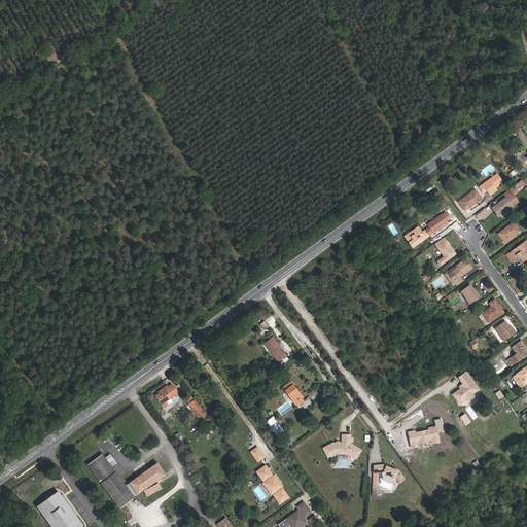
[(488,157),(491,155),(486,148),(483,150),(488,157)]
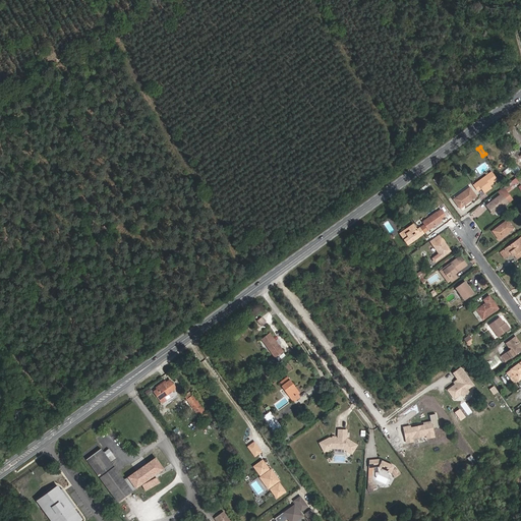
[(490,185),(489,184),(497,179),(491,172),(474,184),(478,190),(481,189),(482,191),(490,185)]
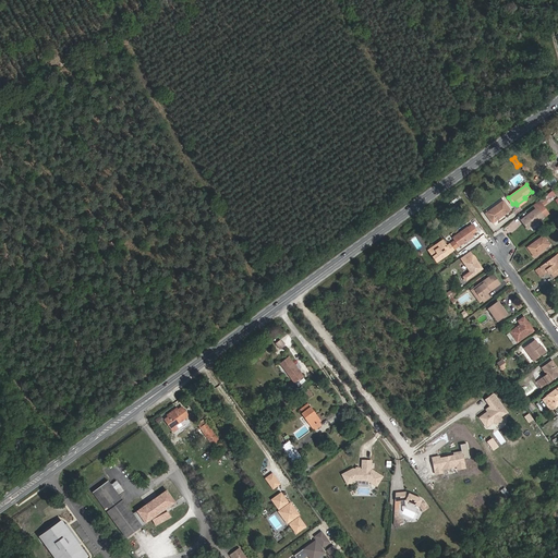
[(509,207),(512,204),(508,197),(504,201),(509,207)]
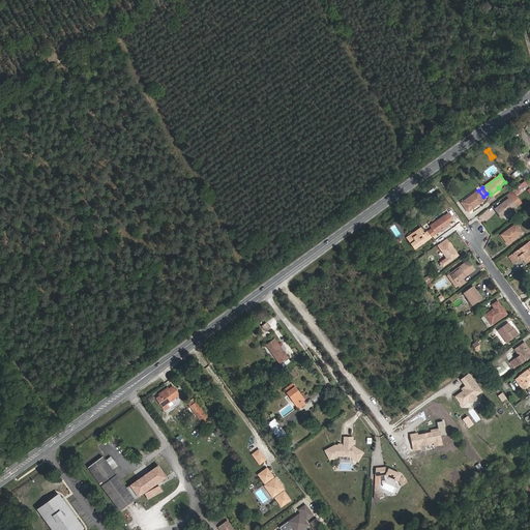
[(521,194),(517,188),(510,193),(514,198),(521,194)]
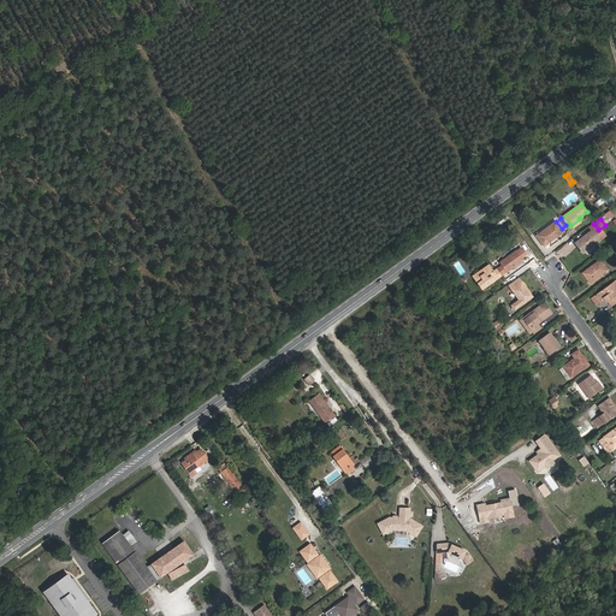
[(562,229),(556,221),(535,236),(544,247),(564,232),(562,229)]
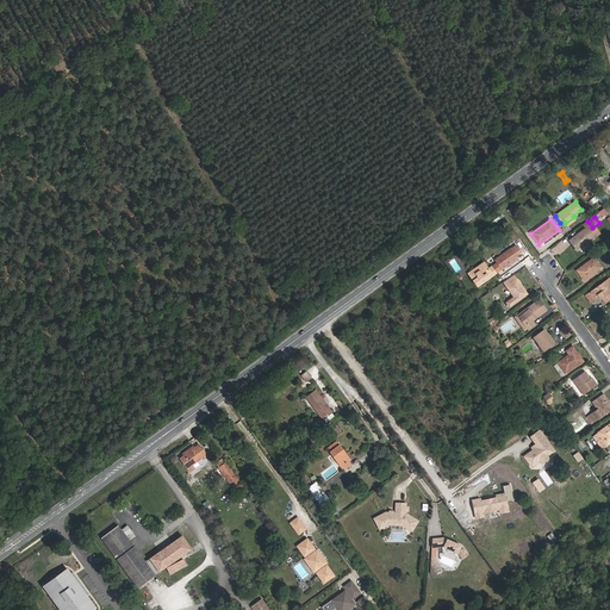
[(597,237),(589,225),(568,240),(577,251),(597,237)]
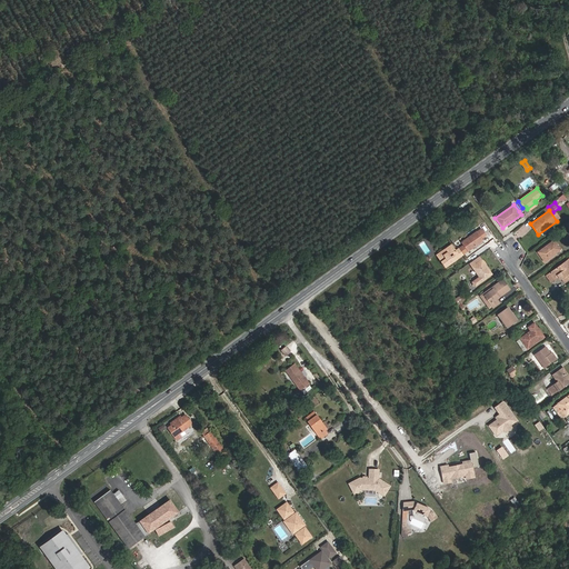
[(457,250),(452,243),(436,255),(446,268),(489,238),(483,231),(479,233),(478,231),(461,242),(463,246),(457,250)]
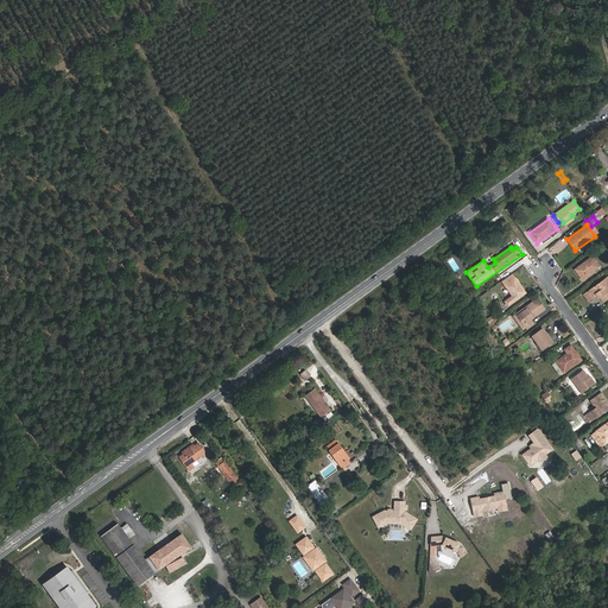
[(492,260),(487,252),(482,255),(488,263),(492,260)]
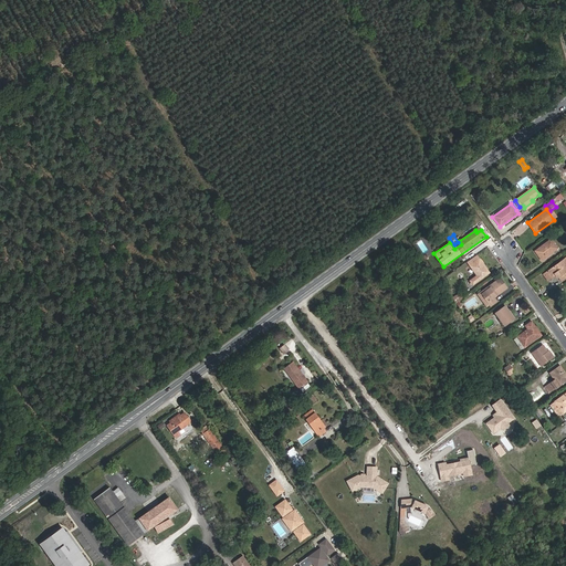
[(558,249),(552,238),(534,251),(542,261),(558,249)]
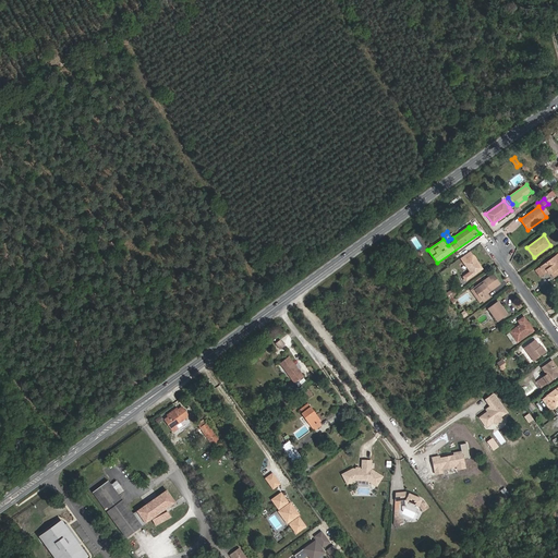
[(557,253),(538,267),(544,275),(548,273),(549,275),(552,274),(554,277),(557,274),(557,253)]
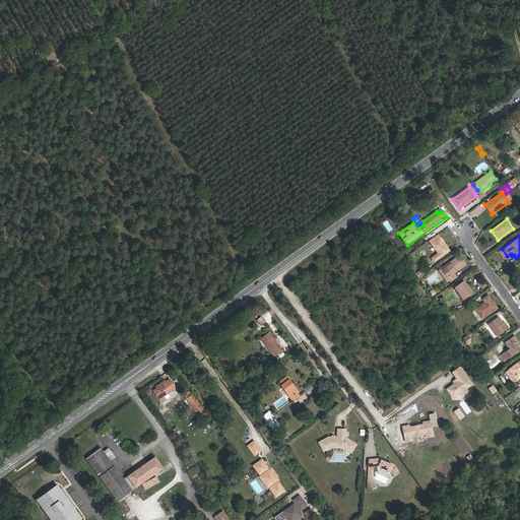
[(432,244),(439,253),(432,258),(435,262),(451,250),(441,237),(432,244)]
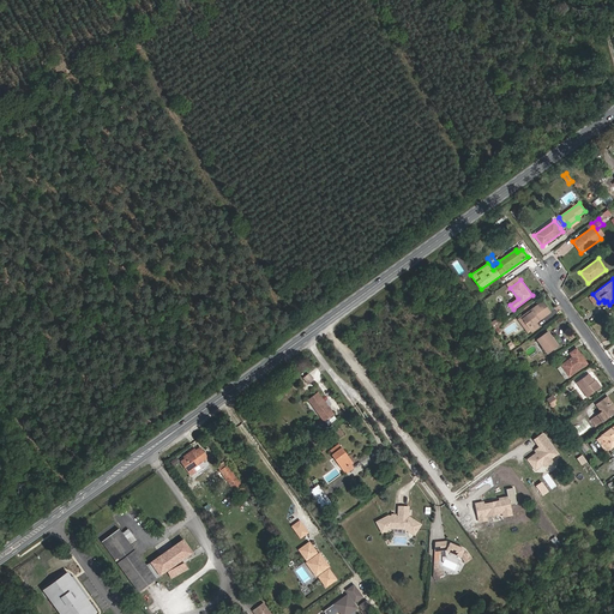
[(552,313),(543,301),(518,319),(528,333),(531,331),(531,332),(540,326),(537,323),(552,313)]
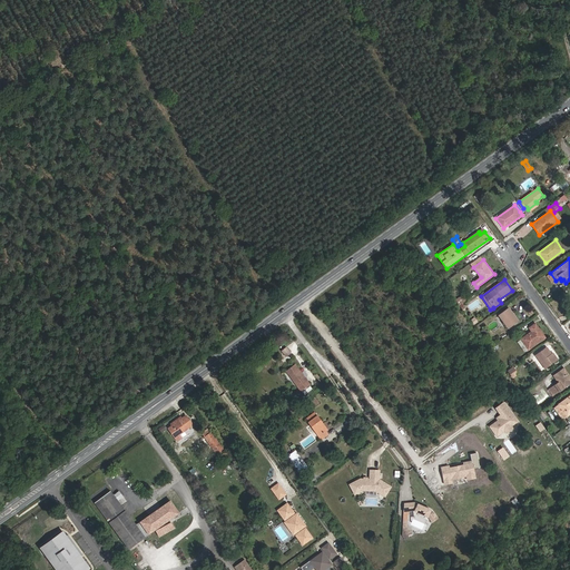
[(510,307),(499,315),(509,328),(520,321),(510,307)]
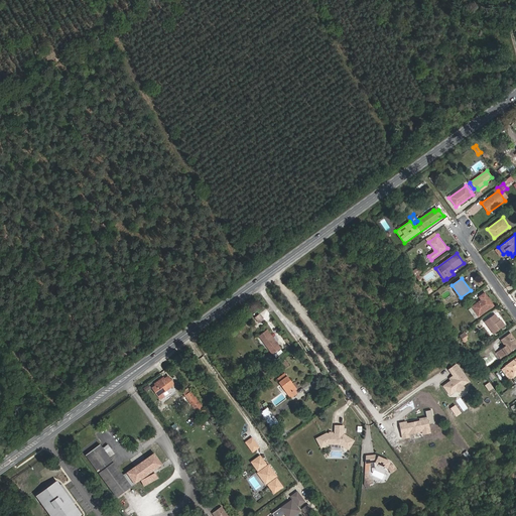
[(479,296),(481,300),(471,306),(479,317),(495,305),(486,292),(479,296)]
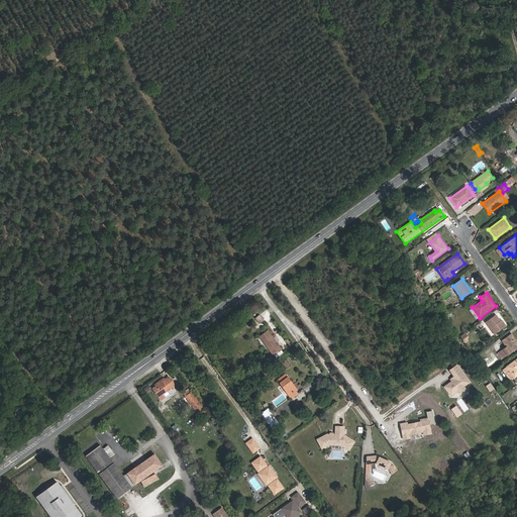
[(501,320),(497,315),(486,322),(494,334),(507,325),(502,319),(501,320)]
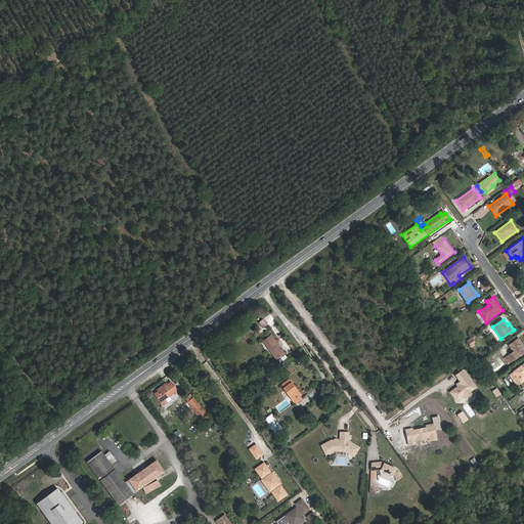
[(271,347),(277,342),(271,333),(263,339),(267,345),(269,344),(271,347)]
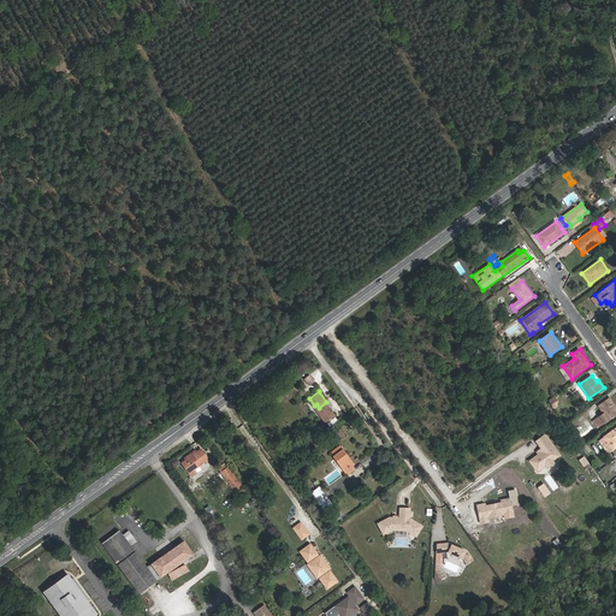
[(562,404),(555,395),(549,400),(555,408),(562,404)]
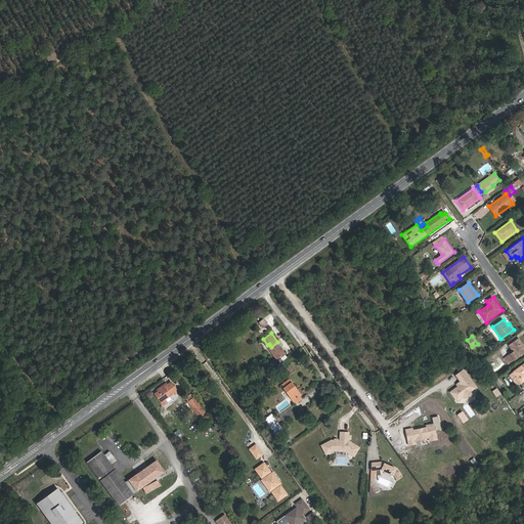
[(509,345),(514,351),(505,357),(509,364),(523,353),(523,344),(519,338),(509,345)]
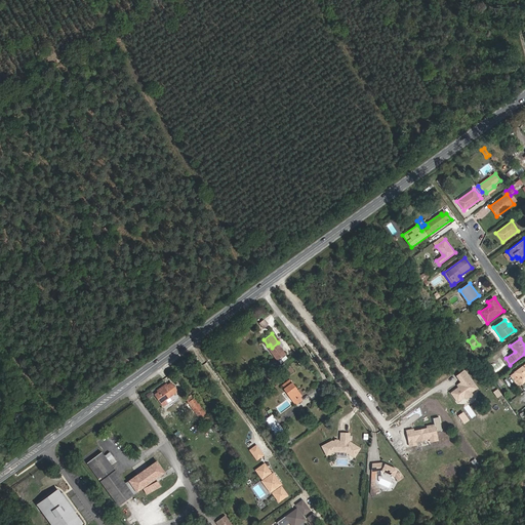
[(275,352),(282,348),(278,342),(272,348),(275,352)]
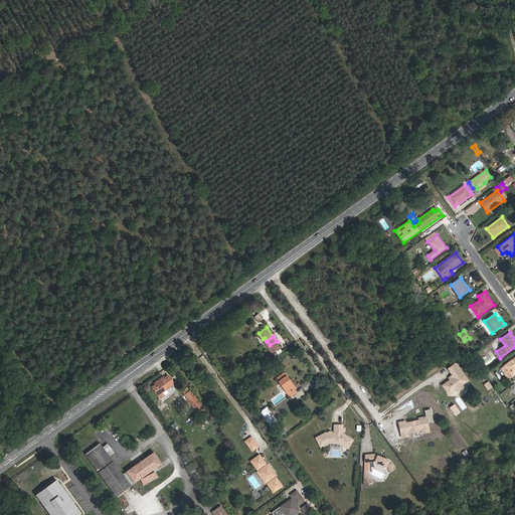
[(514,357),(504,365),(505,366),(501,369),(508,379),(514,374),(514,357)]
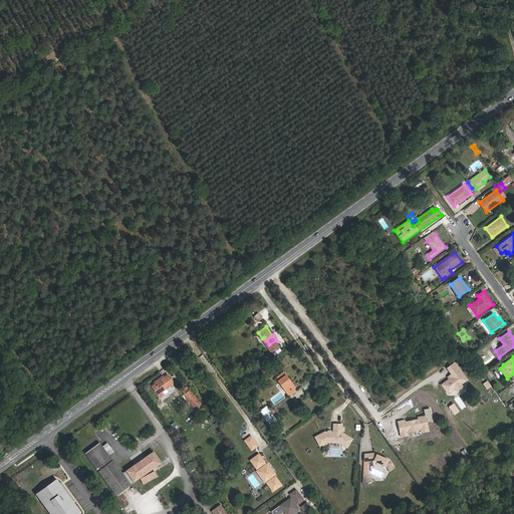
[(465,380),(452,363),(446,368),(450,374),(448,376),(450,378),(448,379),(440,386),(447,394),(454,389),(453,388),(458,383),(459,384),(465,380)]
